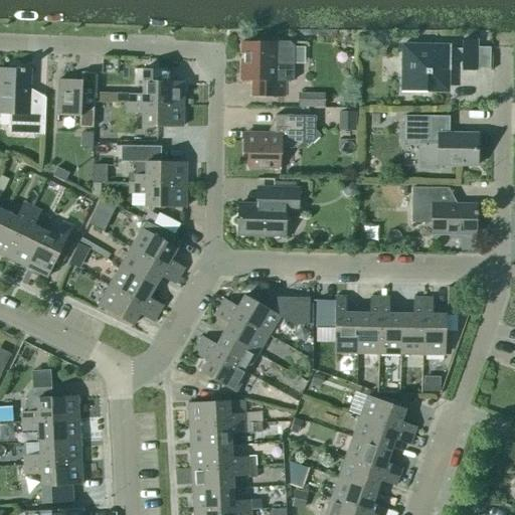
[(477,71),(477,41),(462,41),(462,49),(451,49),(451,46),(402,45),(401,94),(426,94),(426,90),(446,90),(446,71),(450,71),(450,61),(462,61),(462,71),(477,71)]
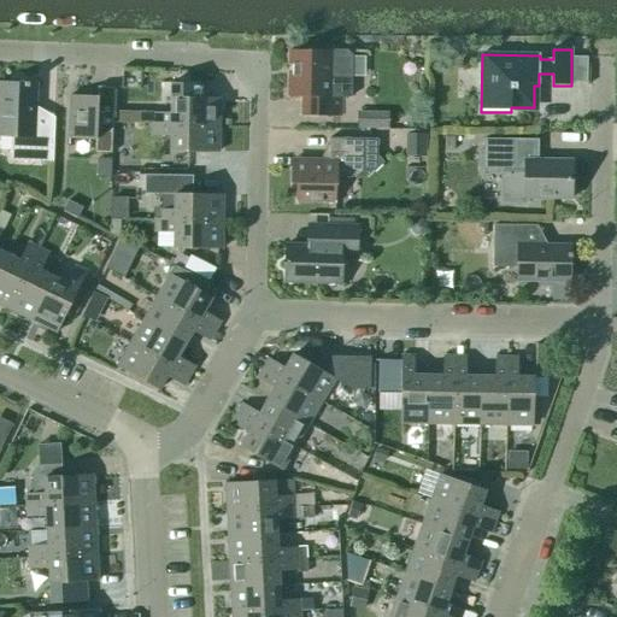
[(288,97),(305,98),(305,117),(340,117),(340,98),(352,98),(352,80),(352,56),(346,51),(331,51),(331,52),(292,51),(292,77),(288,77),(288,97)]
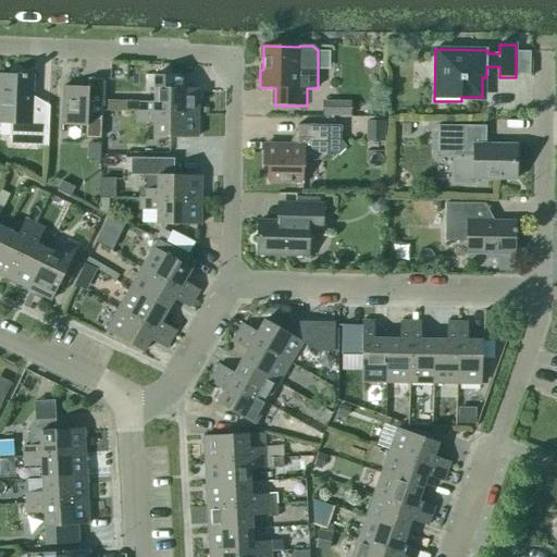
[(320,46),(320,70),(333,70),(332,46),(320,46)]
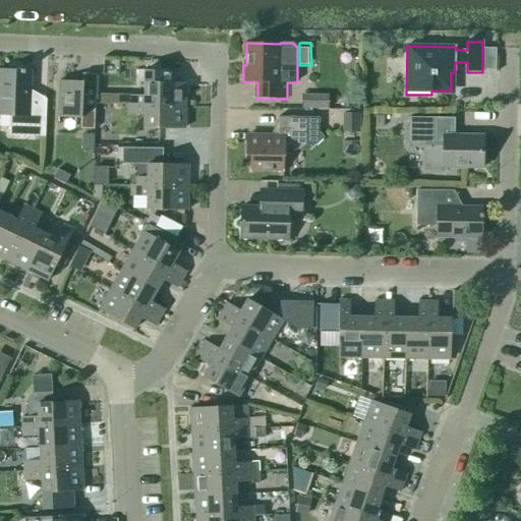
[(46,109),(32,108),(30,108),(31,71),(0,70),(0,72),(0,114),(10,115),(9,135),(45,137),(46,109)]
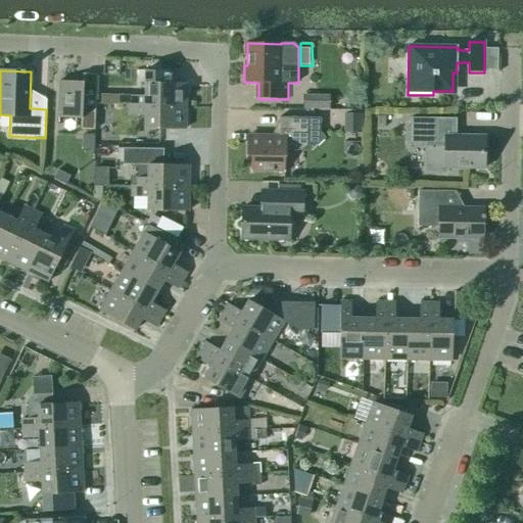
[(95,131),(97,75),(82,74),(82,83),(59,82),(58,117),(81,119),(80,131),(95,131)]
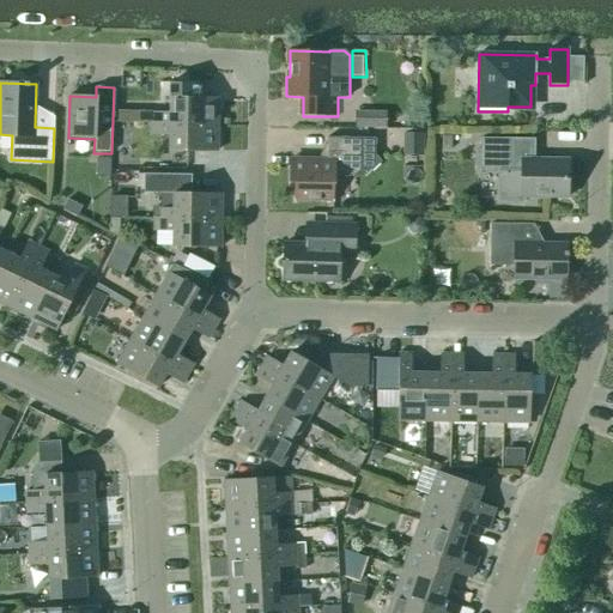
[(151,113),(151,123),(218,125),(218,98),(170,97),(170,113),(151,113)]
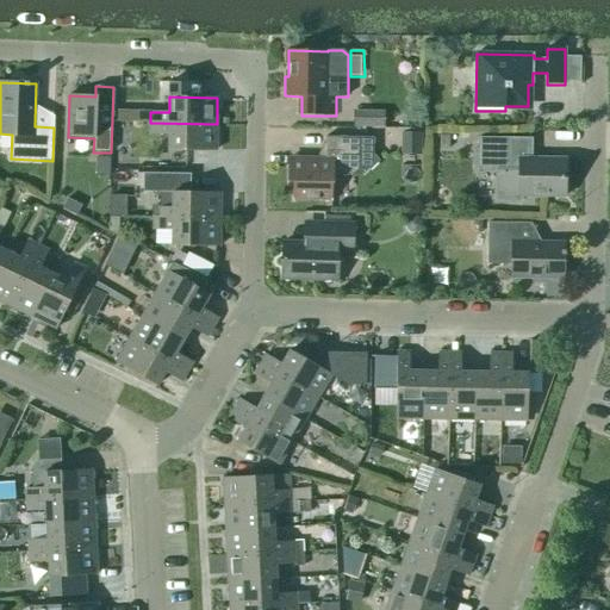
[(385,112),(353,111),(353,128),(384,129),(385,112)]
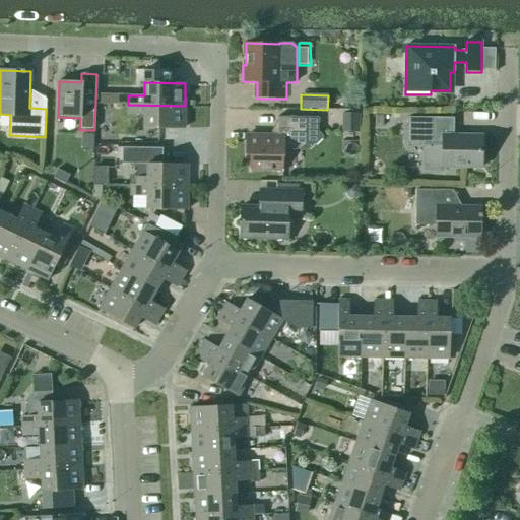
[(185,106),(128,105),(128,115),(144,115),(143,128),(184,129),(185,106)]
